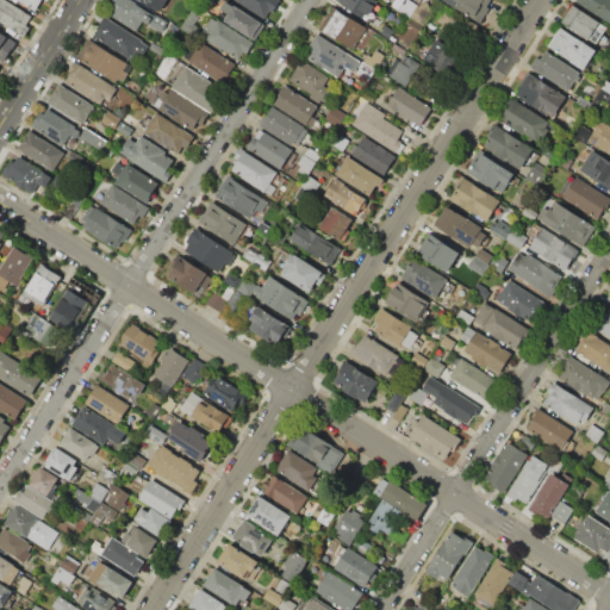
[(0,0),(7,0),(30,14),(24,24),(30,27),(24,36),(0,20),(0,0)]
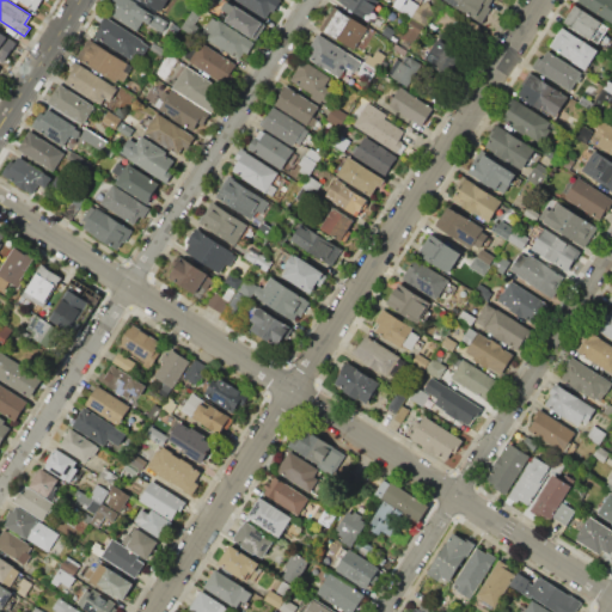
[(20,0),(47,0),(40,12),(20,0)]
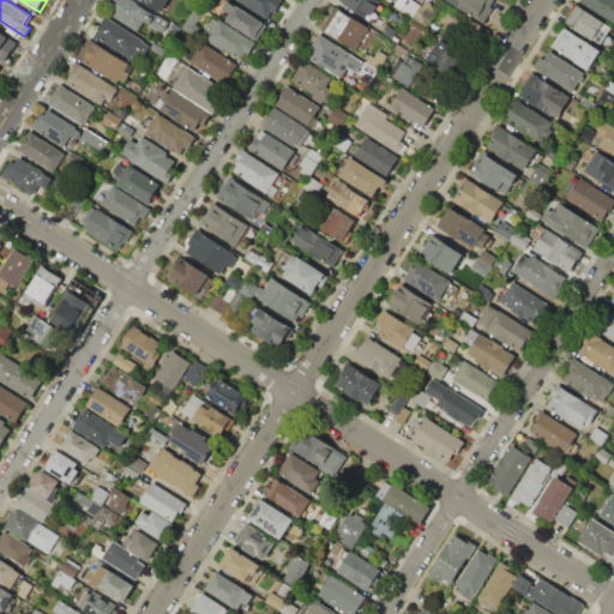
[(114,0),(134,0),(172,24),(166,34),(144,20),(138,31),(107,12),(114,0)]
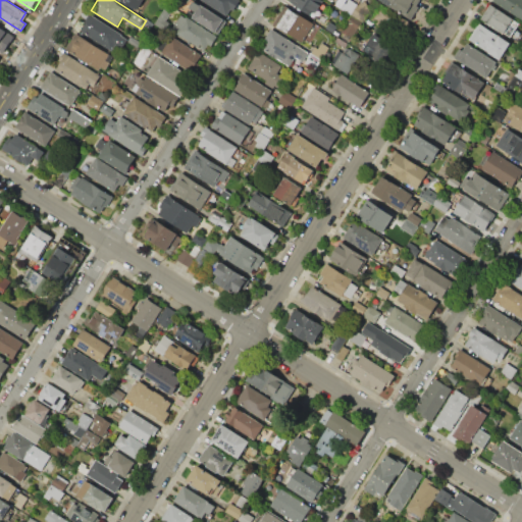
[(120,0),(142,0),(136,9),(120,0)]
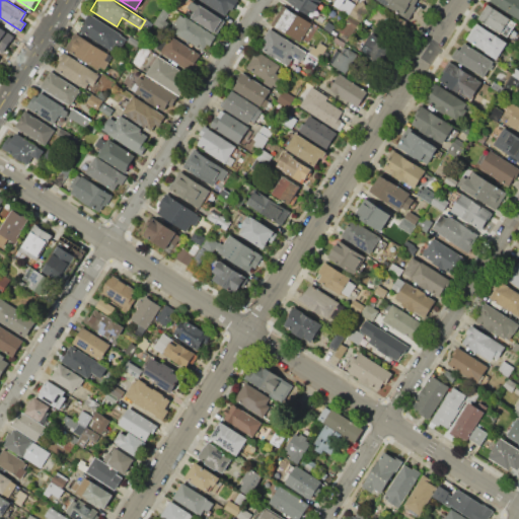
[(154,23),(163,9),(157,5),(159,0),(161,0),(174,8),(161,28),(154,23)]
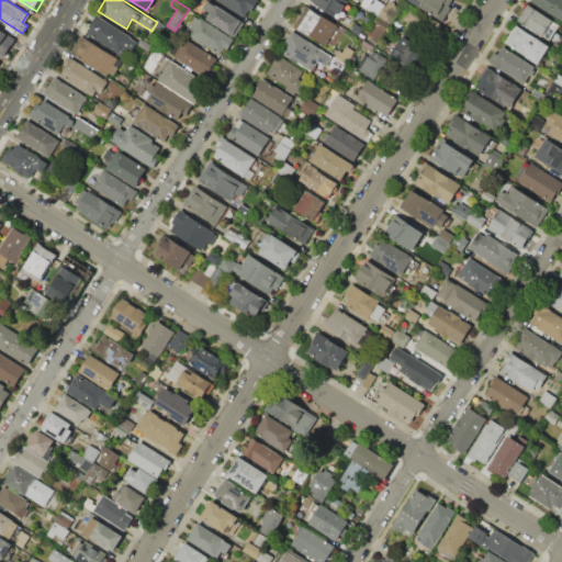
[(209,0),(244,22),(235,36),(208,19),(211,14),(203,10),(209,0)]
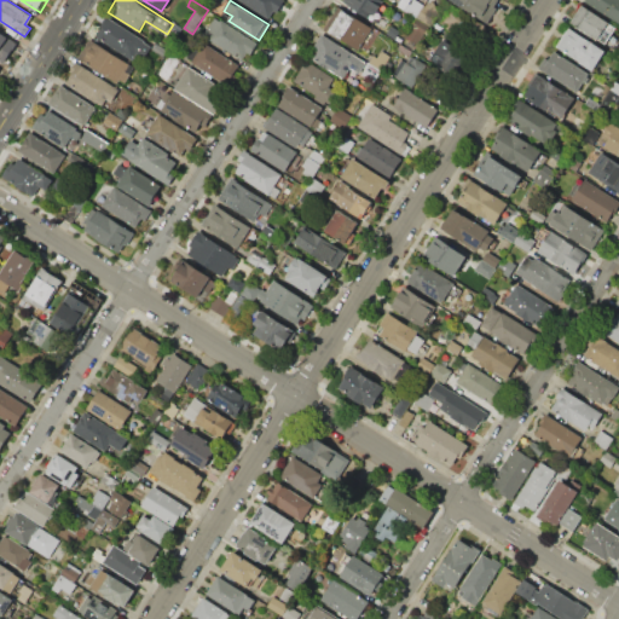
[(284,0),(277,12),(273,10),(268,17),(242,0),(284,0)]
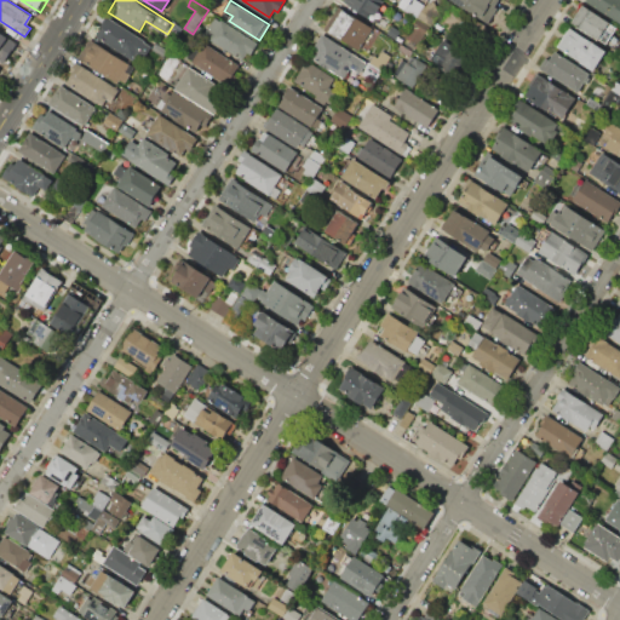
[(344,1),(344,0),(382,0),(384,1),(373,19),(344,1)]
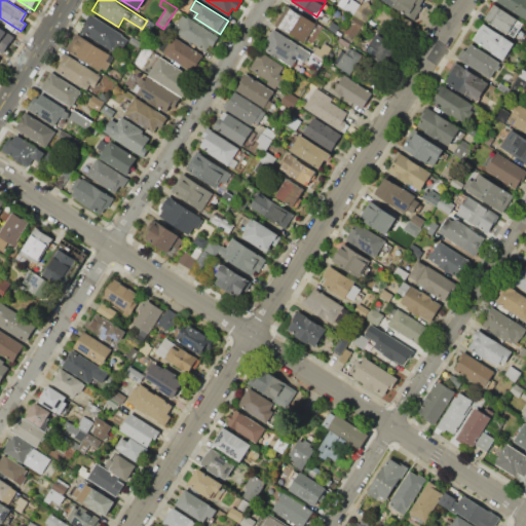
[(341,0),(347,0),(342,8),(338,5),(341,0)]
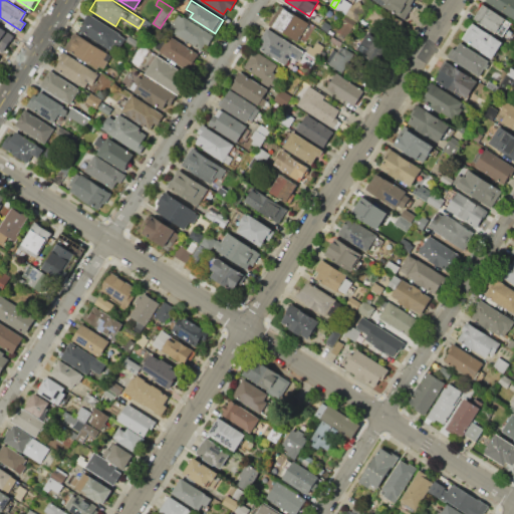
[(342,0),(344,0),(350,3),(344,13),(336,9),(342,0)]
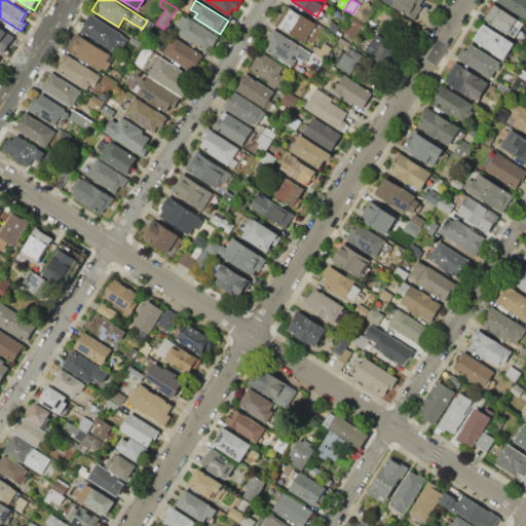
[(354,14),(360,7),(363,3),(368,0),(373,11),(366,22),(354,14)]
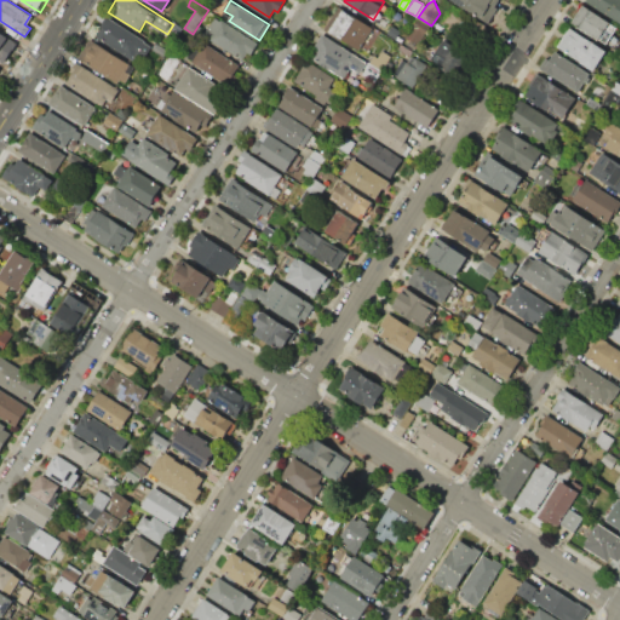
[(497,0),(494,5),(498,7),(488,24),(451,0),(497,0)]
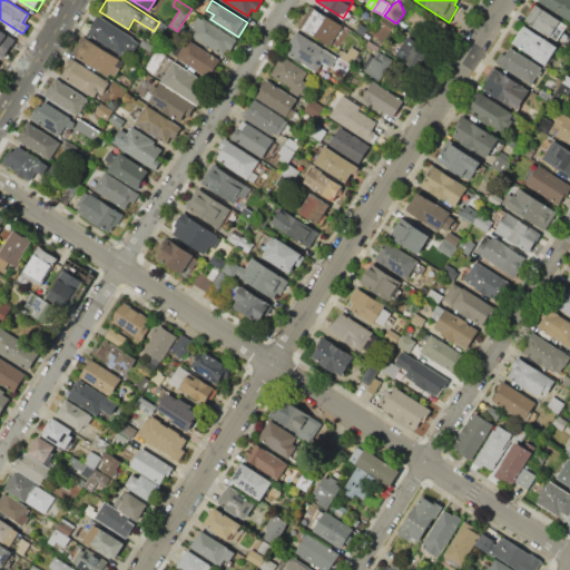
[(538,0),(569,0),(569,21),(538,1),(538,0)]
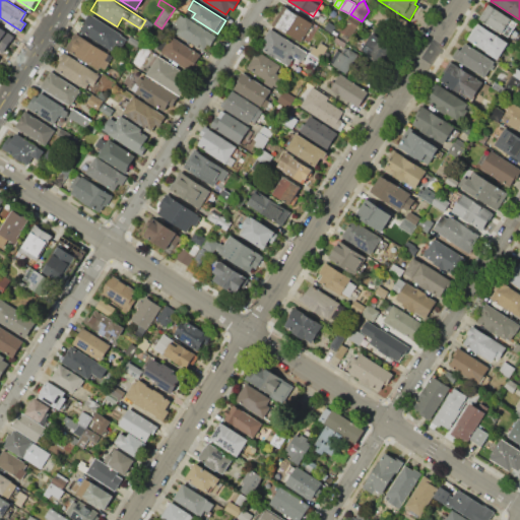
[(489,3),(518,21),(507,39),(478,20),(489,3)]
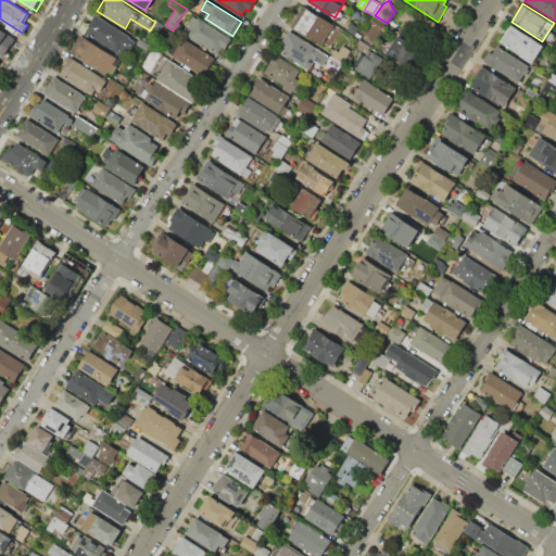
[(407,4),(438,24),(428,41),(396,22),(407,4)]
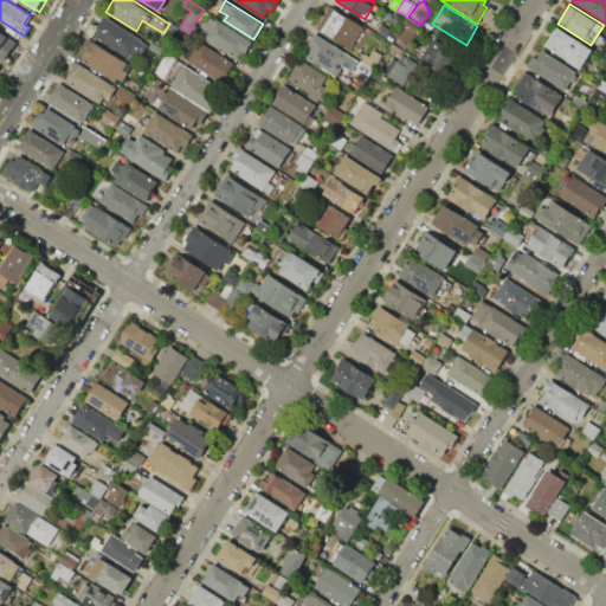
[(331,7),(363,27),(350,49),(318,28),(331,7)]
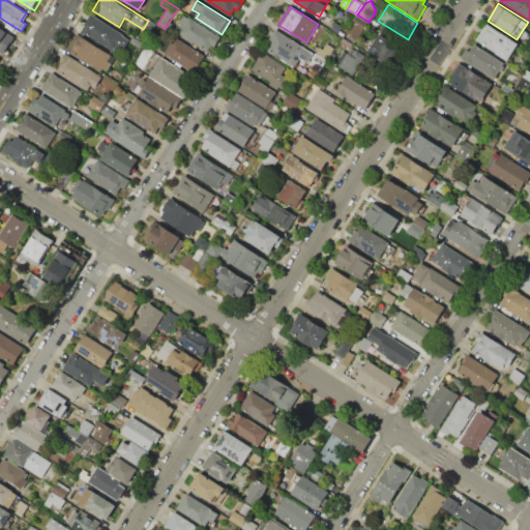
[(92,15),(130,38),(124,48),(118,43),(112,53),(81,33),(92,15)]
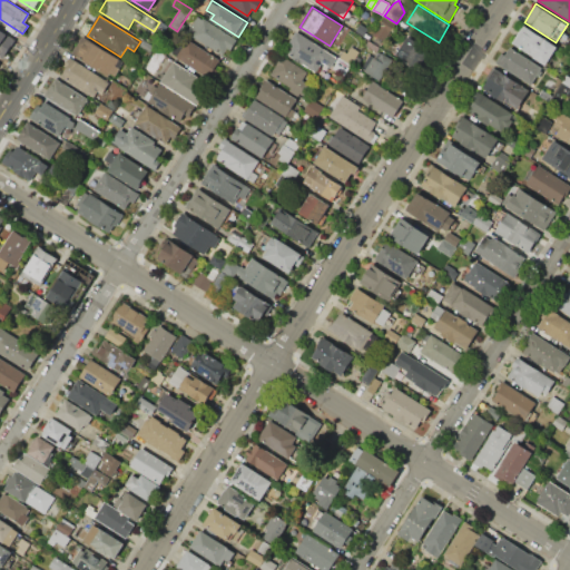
[(198,17),(236,40),(231,50),(227,48),(224,53),(188,32),(198,17)]
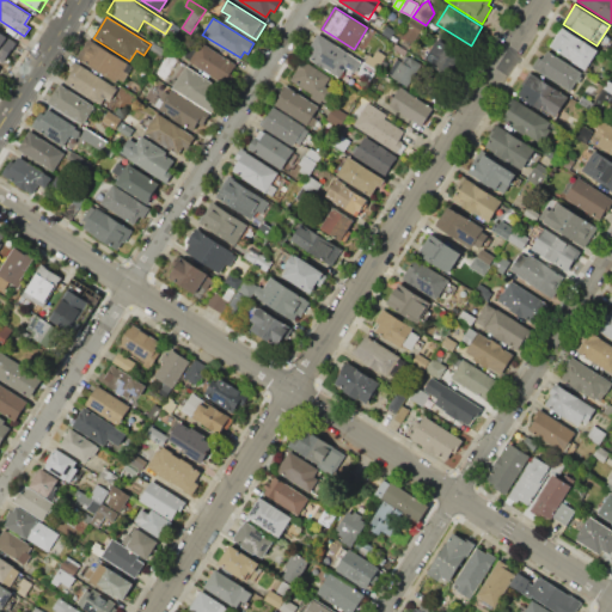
[(411,18),(423,26),(418,34),(407,25),(411,18)]
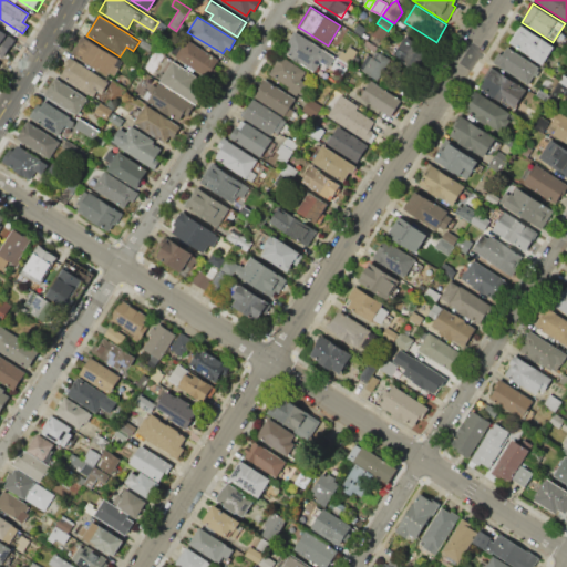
[(358,24),(366,29),(361,35),(353,31),(358,24)]
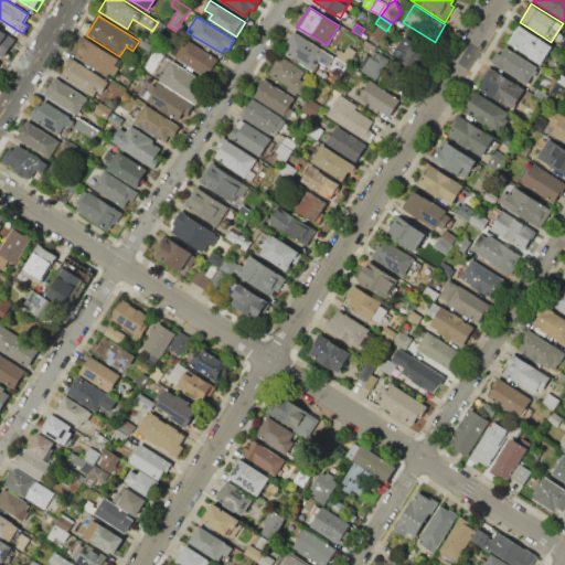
[(519,24),(553,45),(540,65),(507,44),(519,24)]
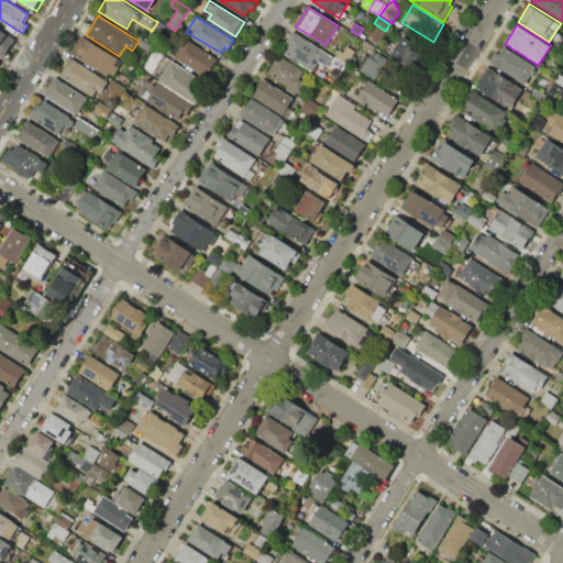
[(294,28),(334,53),(327,66),(318,61),(312,70),(280,50),(294,28)]
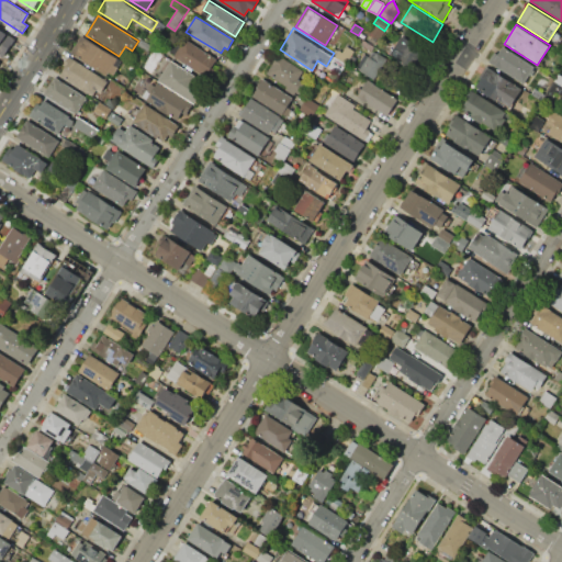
[(0,30),(14,40),(2,58),(0,56),(0,30)]
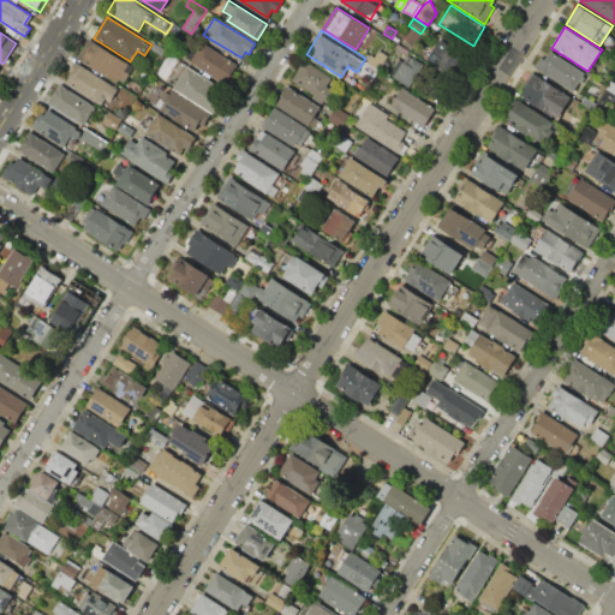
[(77,57),(89,39),(133,66),(124,81),(119,78),(117,82),(77,57)]
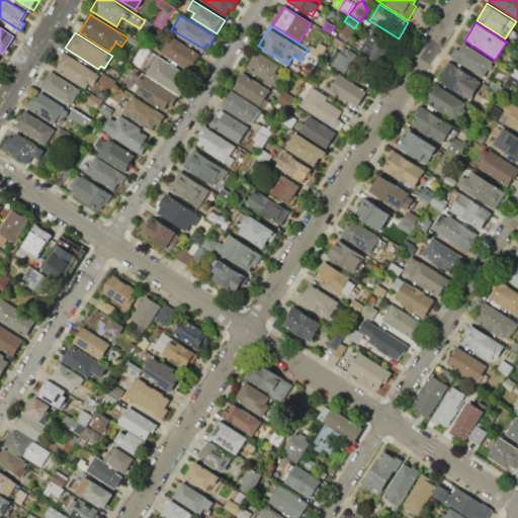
[(370,33),(391,47),(380,63),(360,51),(370,33)]
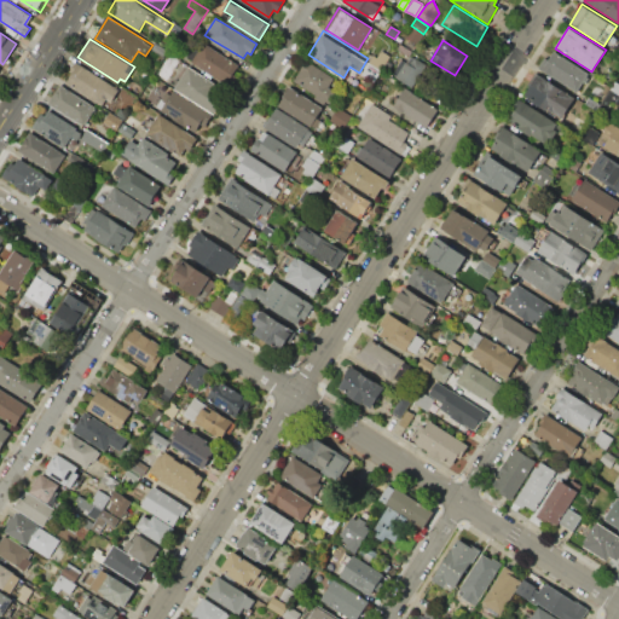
[(156,44),(168,51),(165,58),(152,51),(156,44)]
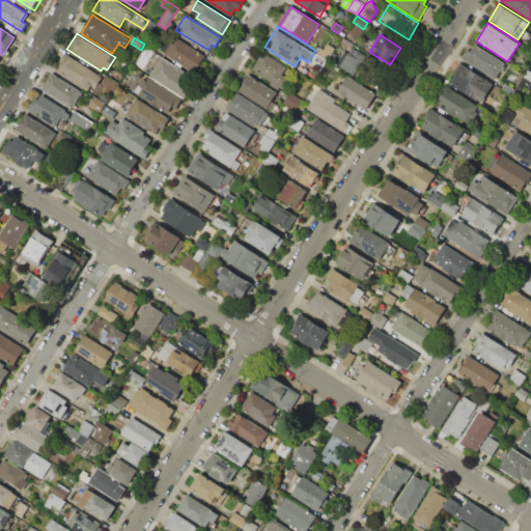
[(161,51),(168,39),(173,43),(175,37),(204,56),(194,73),(161,51)]
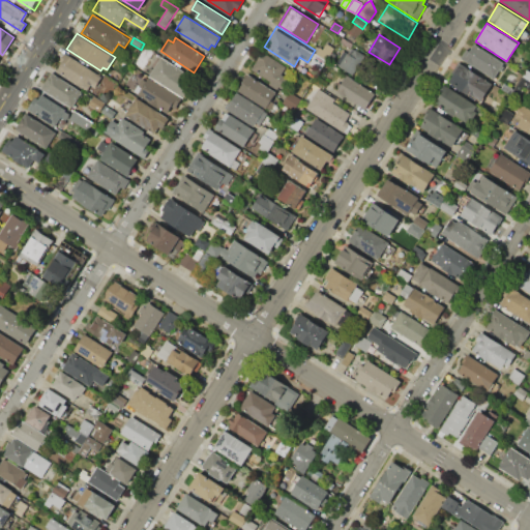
[(345,37),(353,43),(350,48),(342,42),(345,37)]
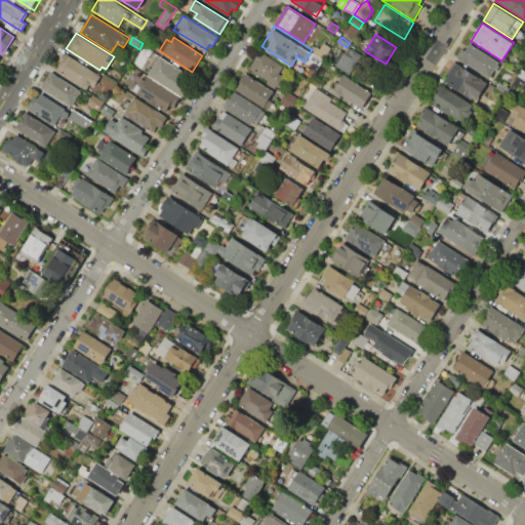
[(331,46),(318,69),(308,63),(317,47),(320,49),(324,42),(331,46)]
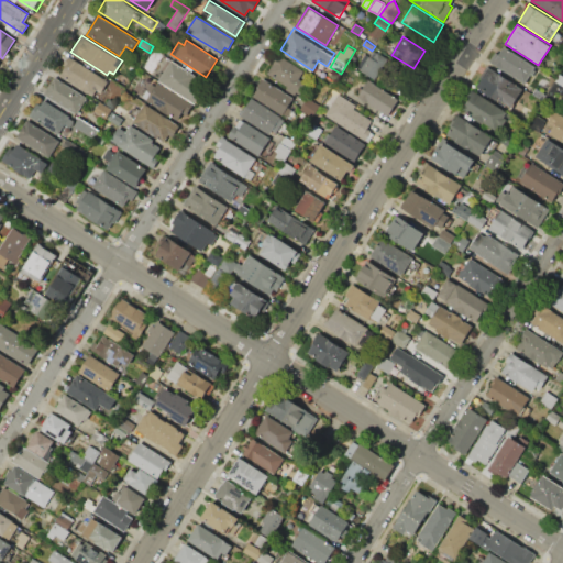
[(504,46),(536,66),(523,85),(489,64),(496,53),(499,54),(504,46)]
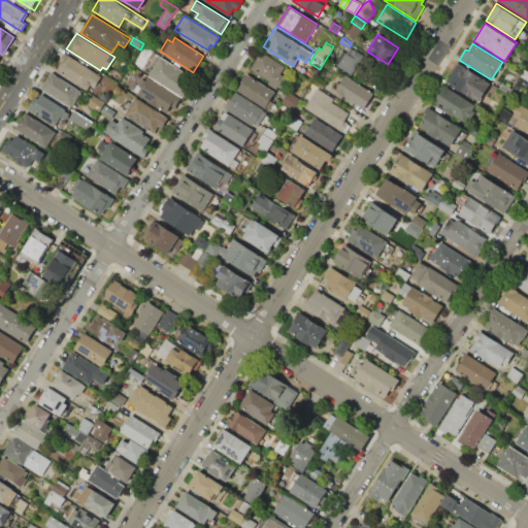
[(341,51),(348,54),(351,48),(362,56),(351,74),(333,63),(341,51)]
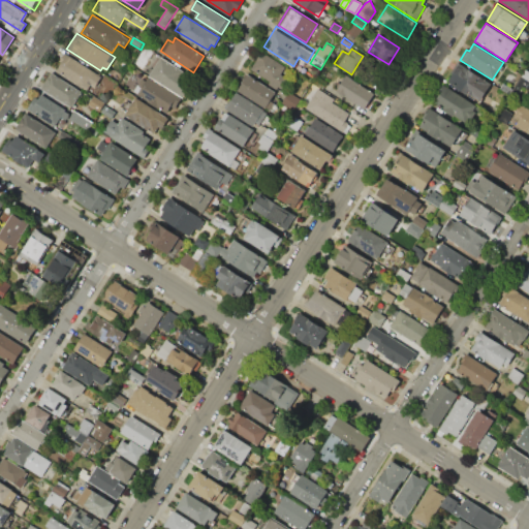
[(261,52),(285,66),(280,73),(287,79),(280,91),(269,84),(271,81),(251,68),(261,52)]
